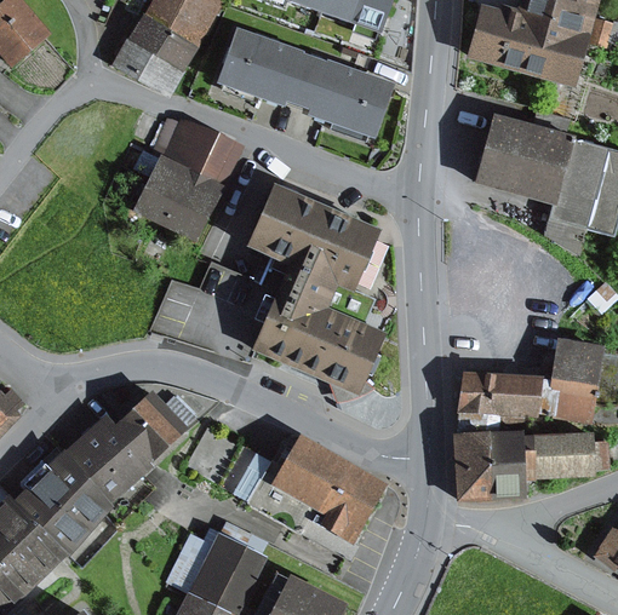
[(0,0),(0,34),(26,61),(61,28),(34,0),(0,0)]
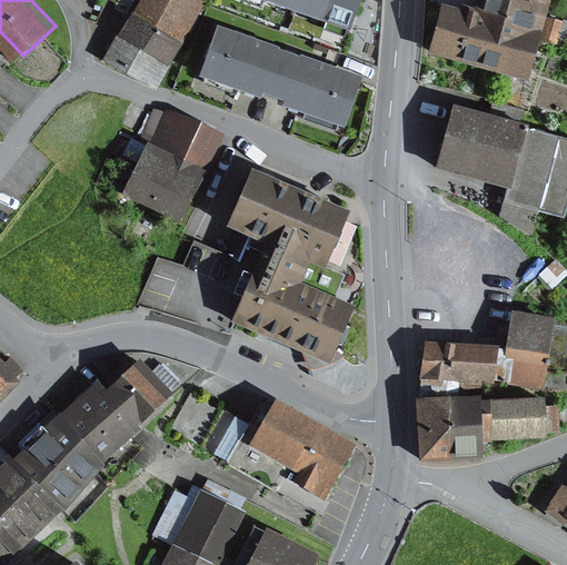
[(138,0),(105,58),(156,87),(206,0),(138,0)]
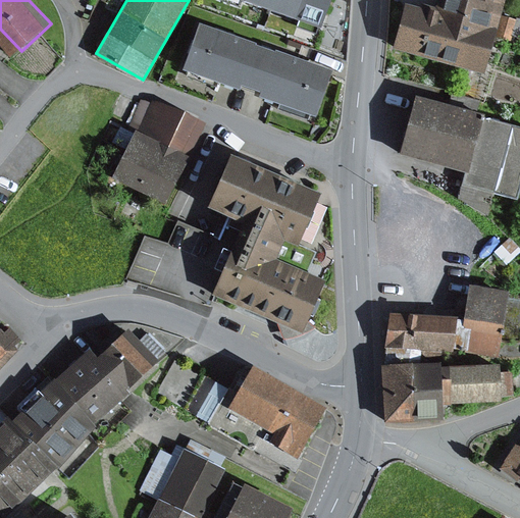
[(237,0),(319,29),(329,0),(237,0)]
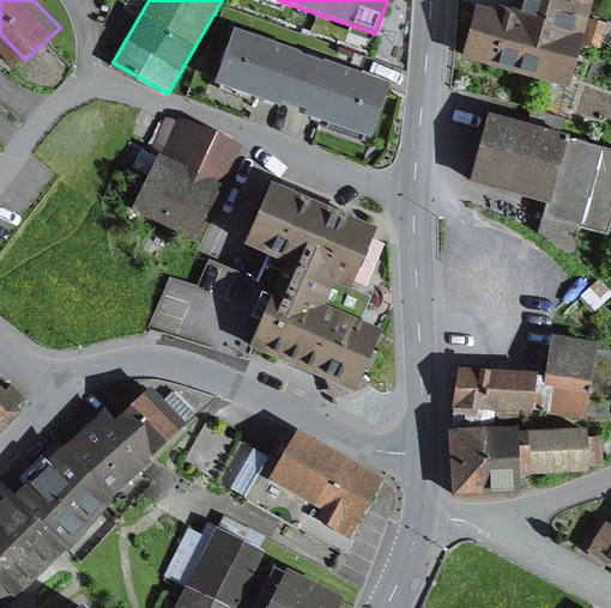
[(494,7),(475,2),(460,58),(570,86),(593,0),(513,0),(512,7),(495,4),(494,7)]
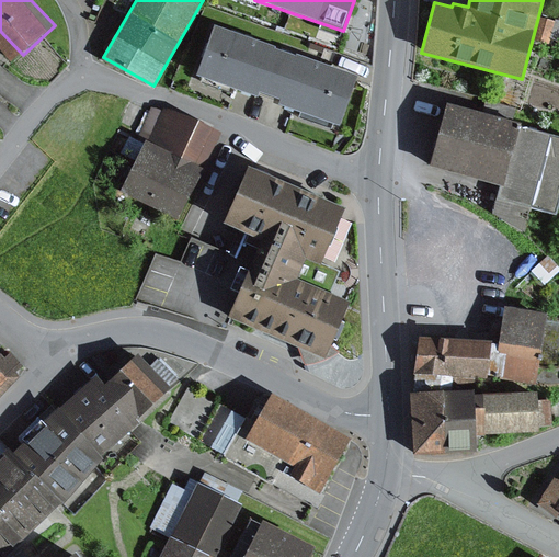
[(287,50),(214,23),(196,74),(258,95),(259,91),(271,94),(287,50)]
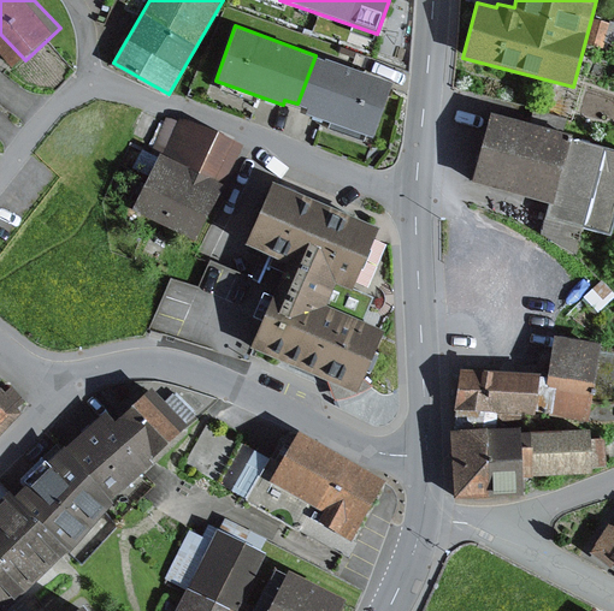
[(372,137),(393,83),(316,55),(297,104),(308,108),(306,113),(372,137)]
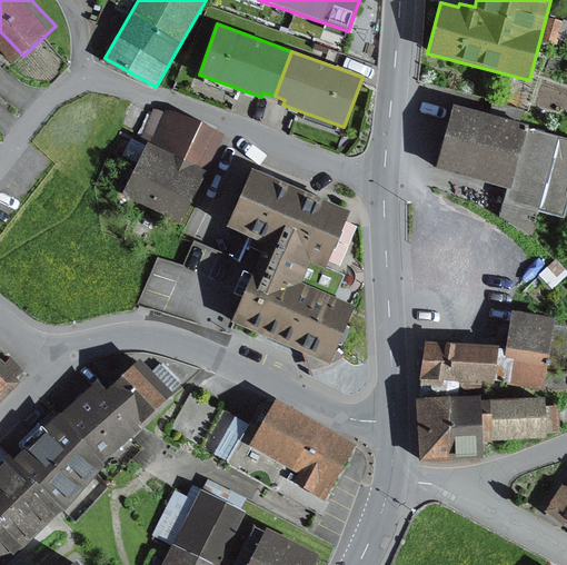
[(454,105),(436,168),(507,188),(504,199),(563,216),(566,201),(566,135),(519,122),(524,107),(494,99),(490,115),(454,105)]
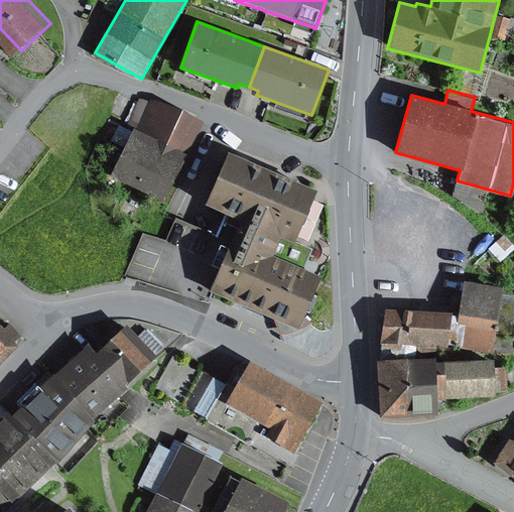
[(206,117),(144,91),(132,119),(142,123),(124,167),(175,188),(206,117)]
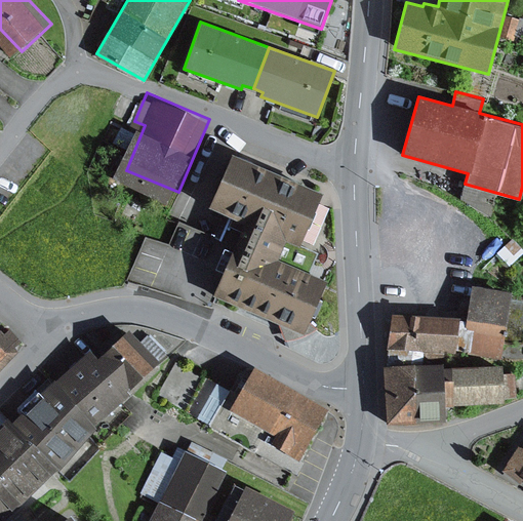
[(322,194),(231,157),(209,208),(244,223),(284,239),(302,245),(322,194)]
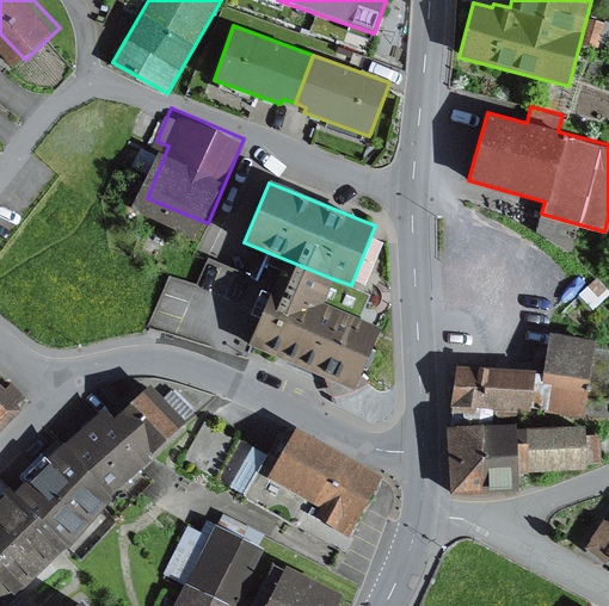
[(331,278),(284,259),(248,345),(295,365),(331,278)]
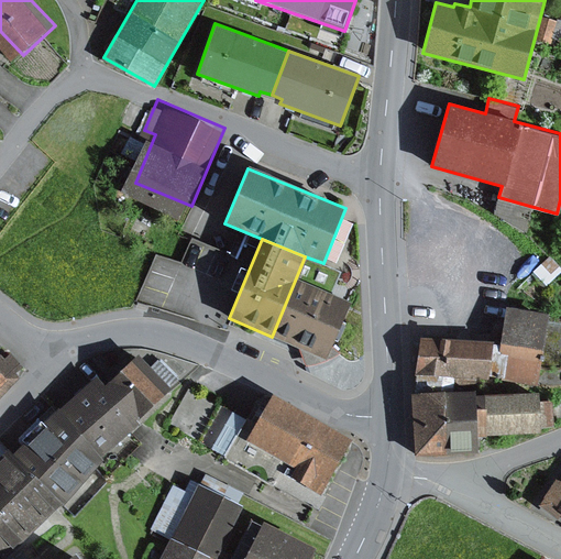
[(305,256),(272,337),(326,360),(350,303),(331,295),(341,271),(323,263),(305,256)]
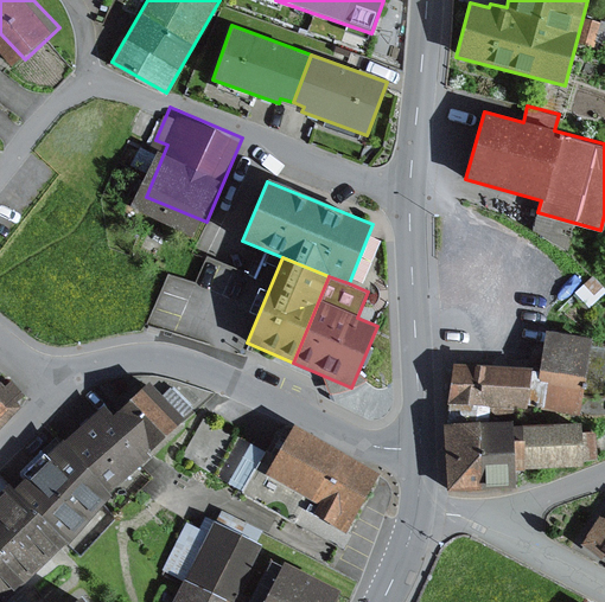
[(532,369),(453,363),(450,420),(483,418),(513,417),(511,407),(527,409),(527,404),(580,414),(584,396),(591,396),(604,395),(604,340),(546,331),(539,371),(532,370),(532,369)]
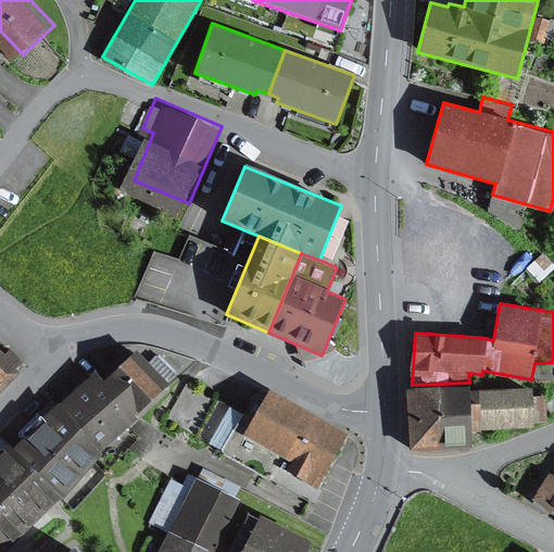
[(0,383),(25,360),(0,333),(0,383)]
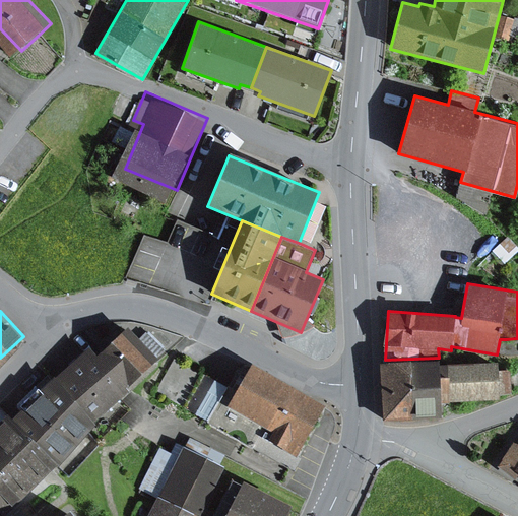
[(105,338),(110,343),(96,356),(127,387),(158,358),(157,357),(166,348),(147,329),(138,337),(128,326),(121,333),(116,328),(105,338)]
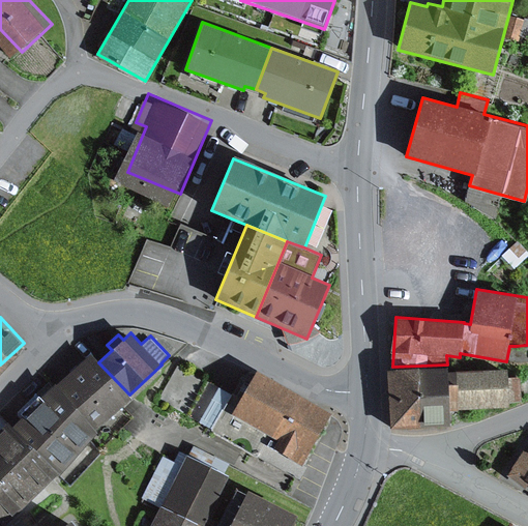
[(98,362),(91,354),(55,385),(94,431),(133,398),(129,395),(98,362)]
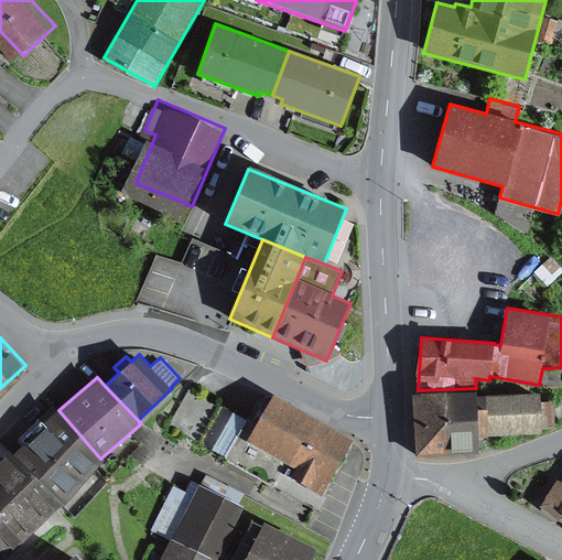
[(249,441),(259,423),(237,411),(190,385),(169,422),(226,454),(225,458),(274,485),(274,484),(303,498),(310,487),(292,477),(298,469),(249,441)]
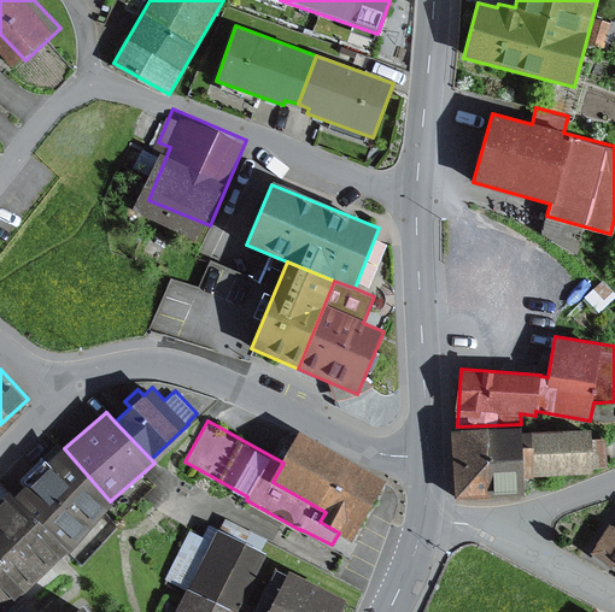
[(521,424),(491,425),(493,492),(523,490),(523,477),(522,433),(521,424)]
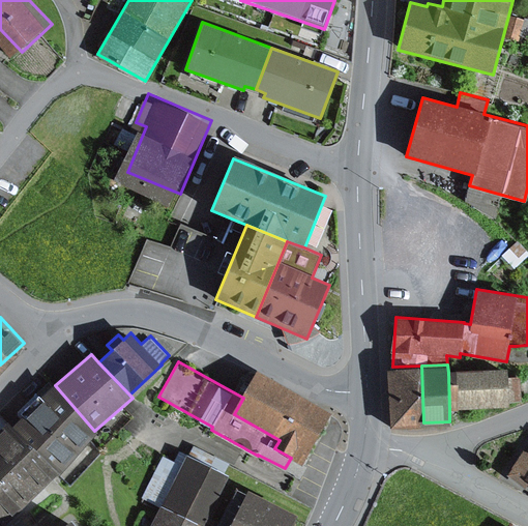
[(421,366),(392,367),(394,425),(423,422),(421,366)]
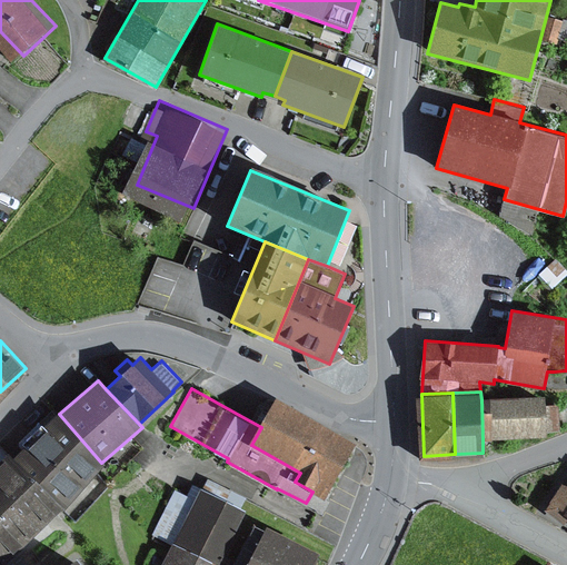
[(545,396),(481,399),(483,440),(547,437),(546,430),(561,429),(560,404),(546,404),(545,396)]
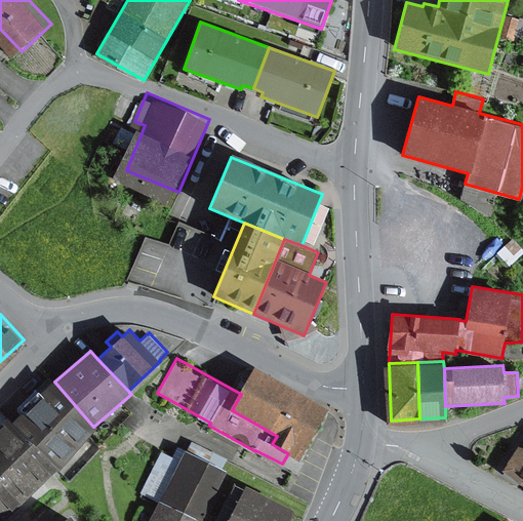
[(329,409),(254,368),(241,394),(232,410),(277,436),(272,444),(288,453),(300,461),(302,458),(329,409)]
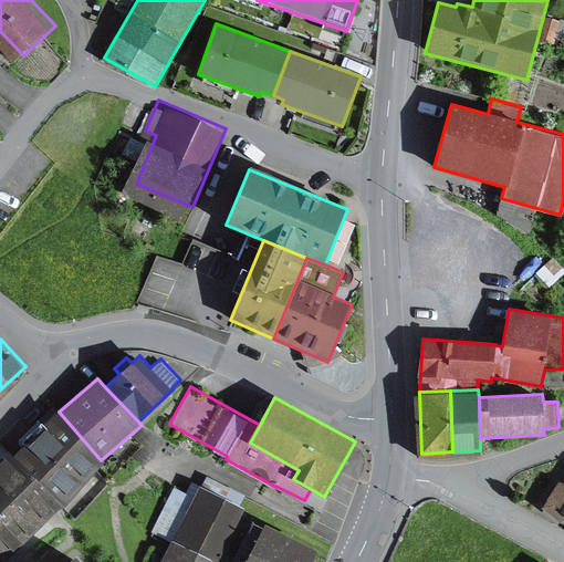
[(101,460),(59,412),(12,456),(62,507),(64,508),(103,462),(101,460)]
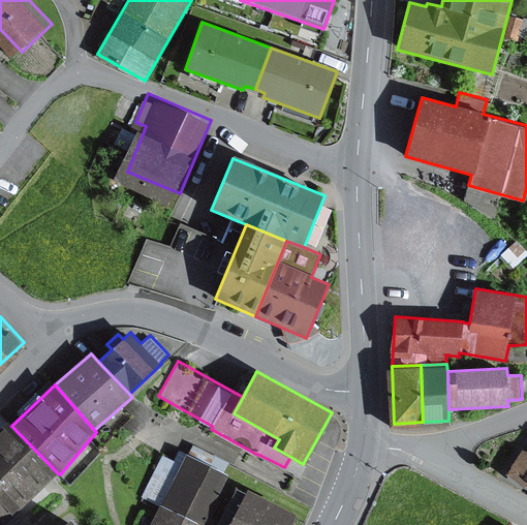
[(4,524),(58,473),(11,426),(8,423),(0,430),(0,523),(1,524),(4,524)]
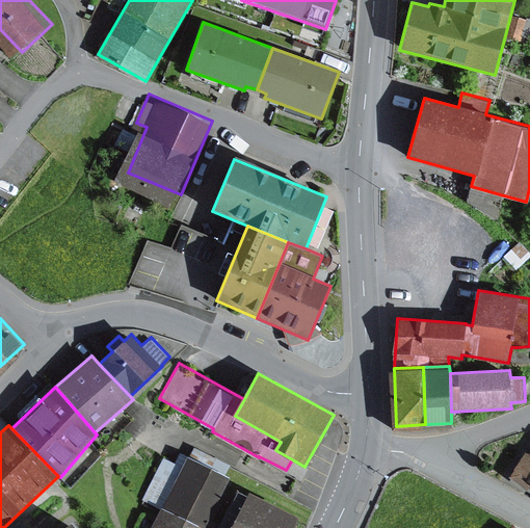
[(529,453),(525,451),(508,476),(529,490),(529,453)]
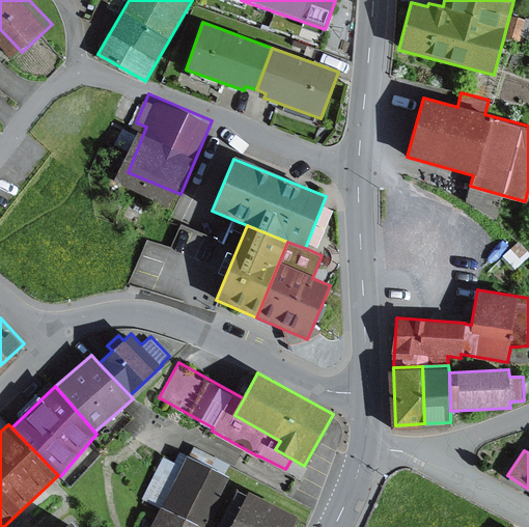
[(203,526),(229,476),(187,455),(183,465),(164,455),(143,497),(162,505),(150,526),(203,526)]
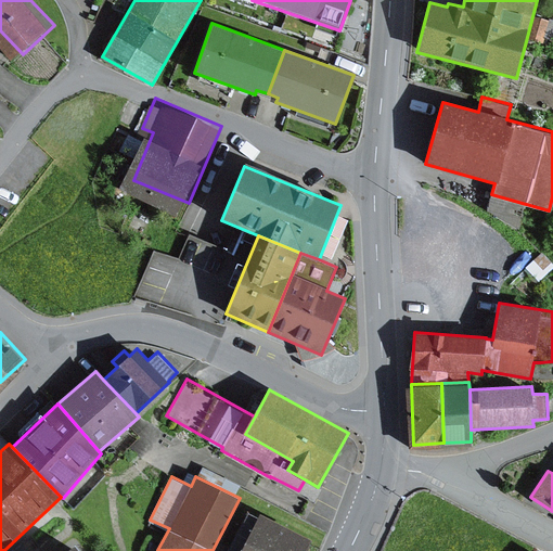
[(318,487),(305,479),(298,490),(316,500),(323,487),(319,485),(318,487)]
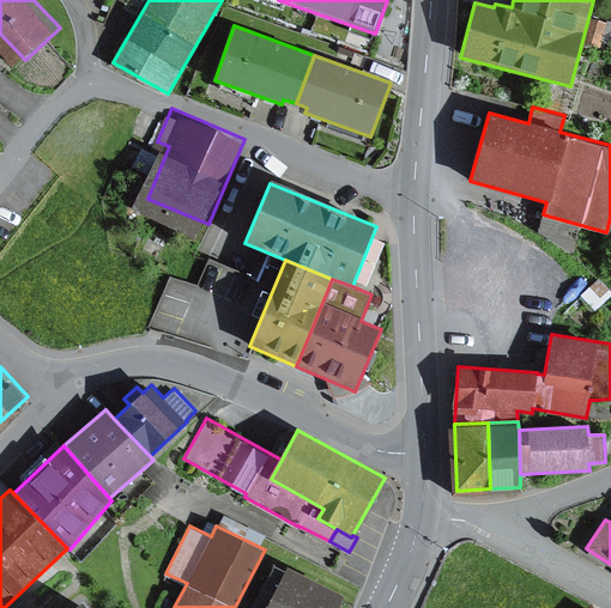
[(337,607),(343,596),(276,561),(252,607),(337,607)]
